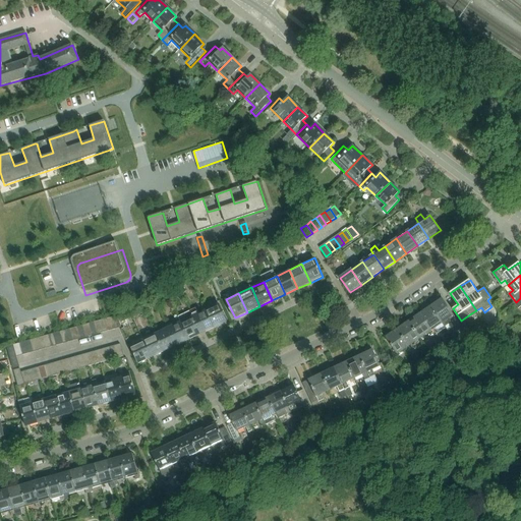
[(431,306),(443,324),(450,319),(454,324),(457,321),(443,298),(431,306)]
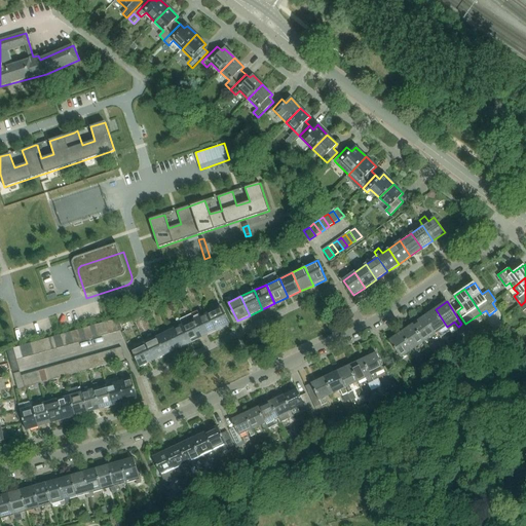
[(216,309),(209,312),(217,331),(230,325),(221,305),(215,308),(216,309)]
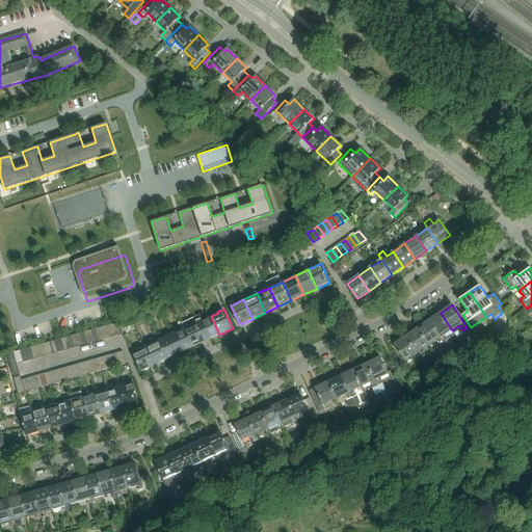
[(428,321),(444,343),(447,341),(444,336),(452,330),(441,313),(428,321)]
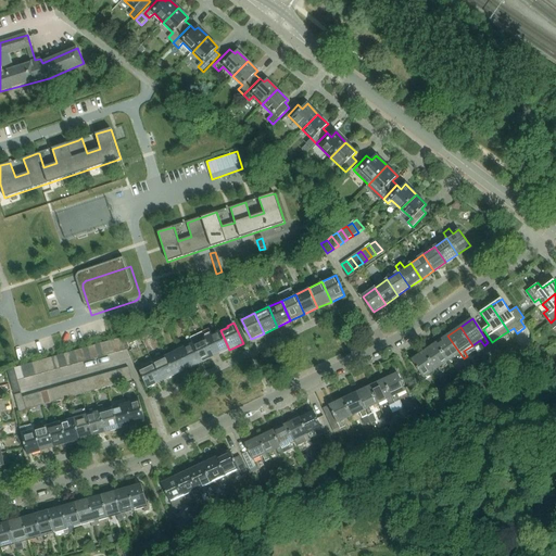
[(212,333),(206,336),(216,355),(229,350),(220,330),(213,335),(212,333)]
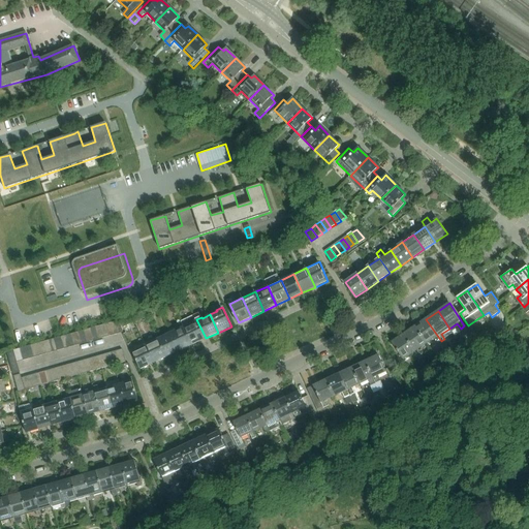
[(132,317),(121,322),(123,328),(134,322),(132,317)]
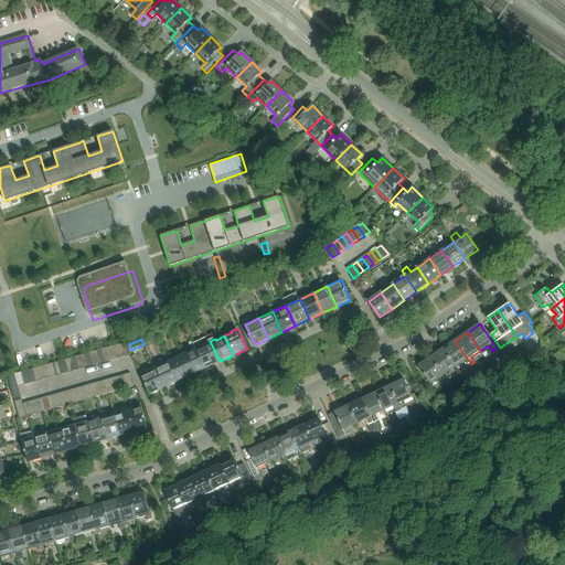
[(196,349),(205,368),(220,361),(210,341),(204,343),(204,344),(196,349)]
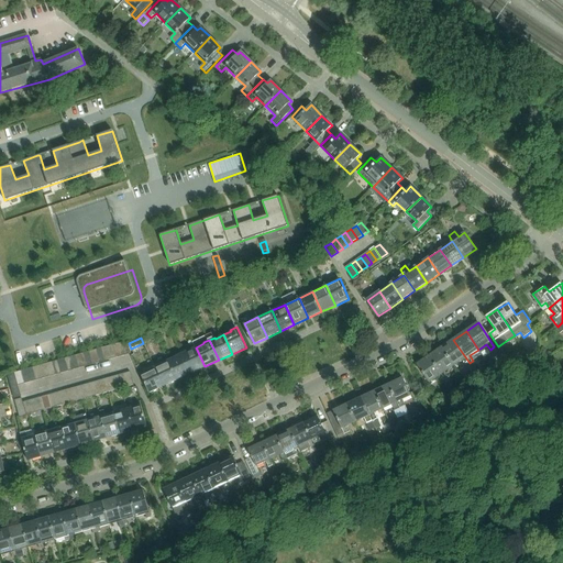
[(441,348),(454,366),(462,361),(465,366),(470,363),(453,340),(441,348)]
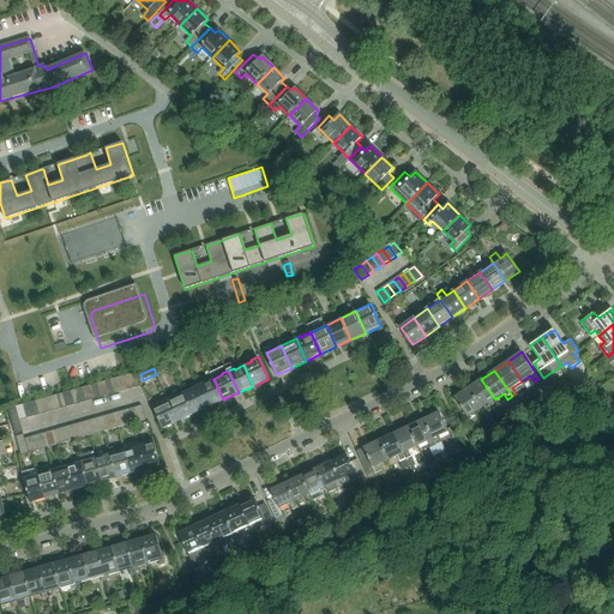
[(137,372),(131,374),(136,387),(142,386),(143,385),(137,372)]
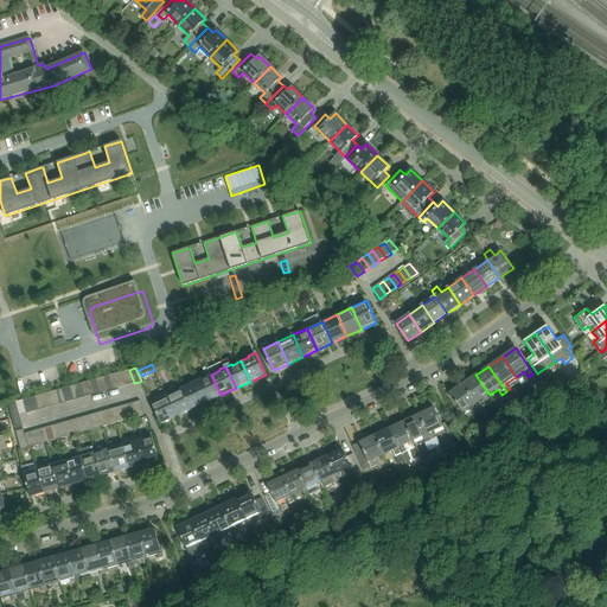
[(129,370),(123,371),(127,385),(134,383),(129,370)]
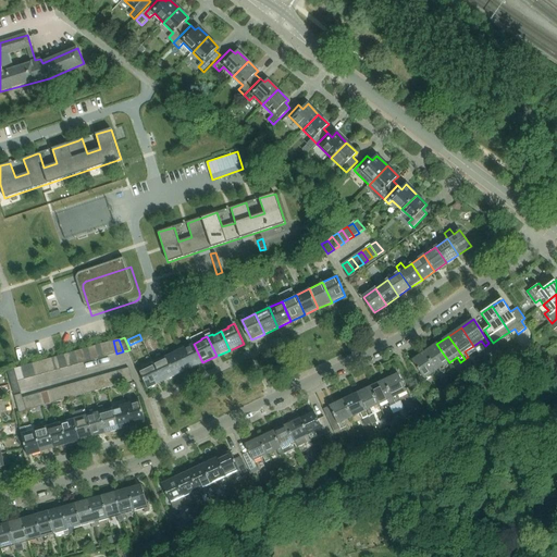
[(113,341),(107,343),(111,355),(116,354),(113,341)]
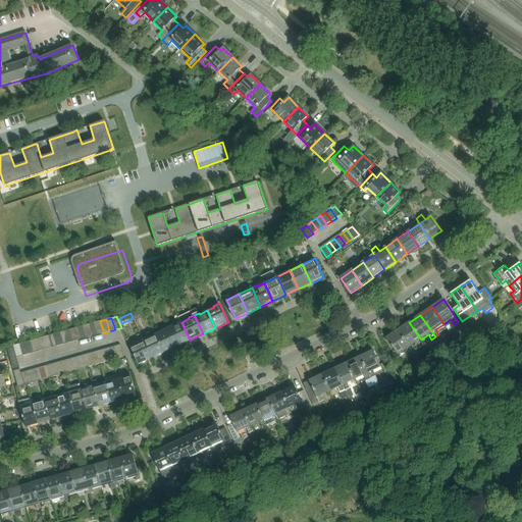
[(100,321),(94,322),(98,334),(104,332),(100,321)]
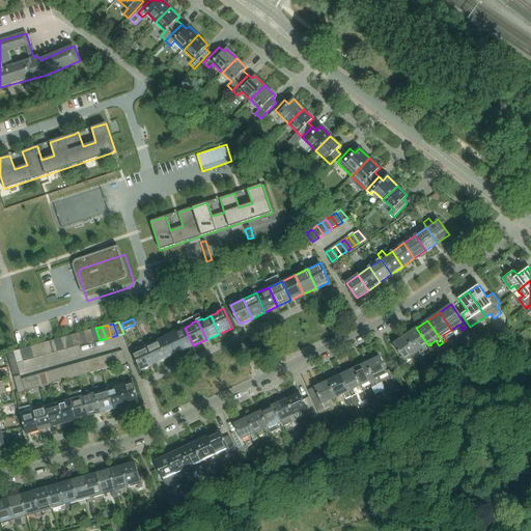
[(95,328),(90,330),(93,342),(100,340),(95,328)]
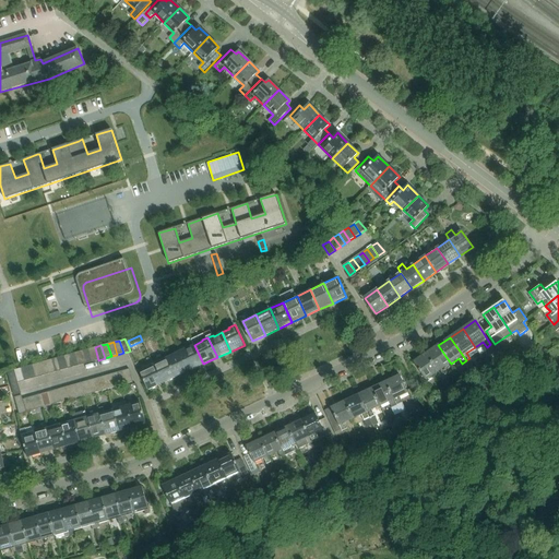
[(180,351),(190,370),(203,364),(194,345),(187,348),(187,347),(180,351)]
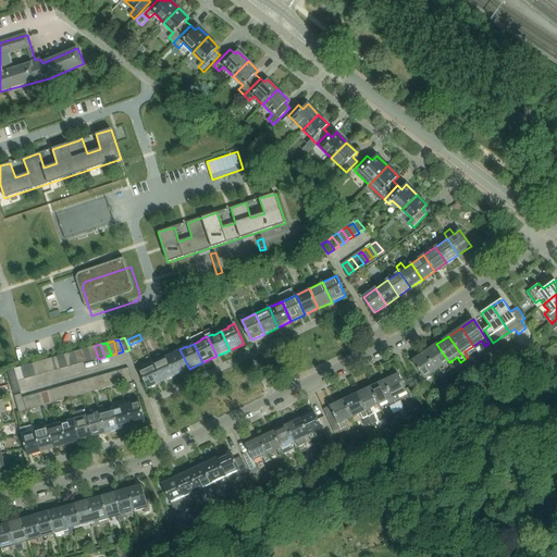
[(436,344),(424,353),(441,376),(444,373),(441,368),(449,362),(436,344)]
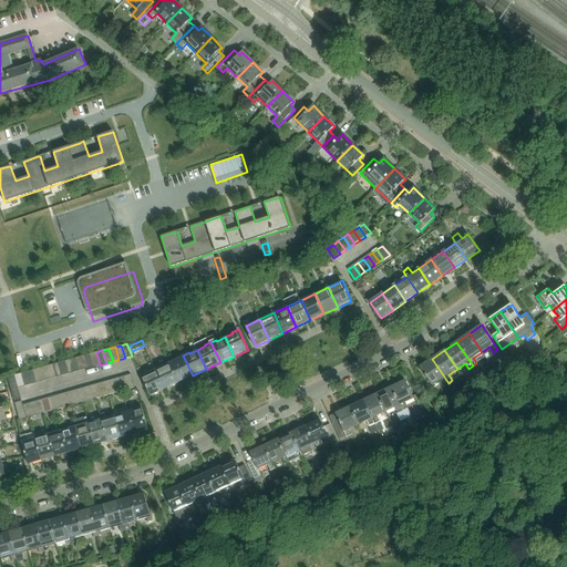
[(96,352),(90,353),(94,367),(100,366),(96,352)]
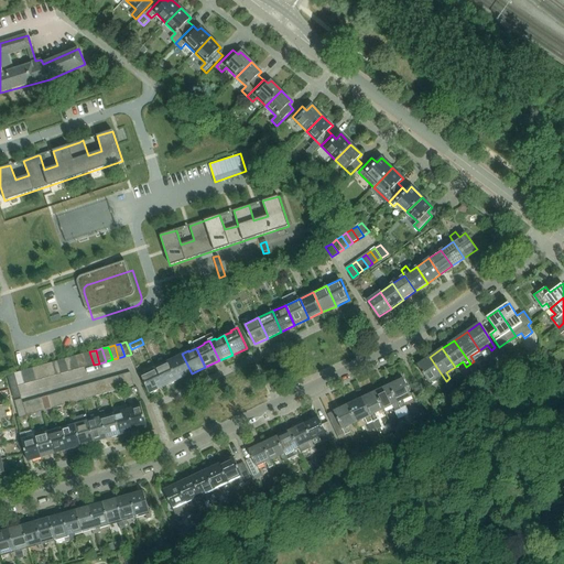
[(89,351),(84,354),(87,367),(94,365),(89,351)]
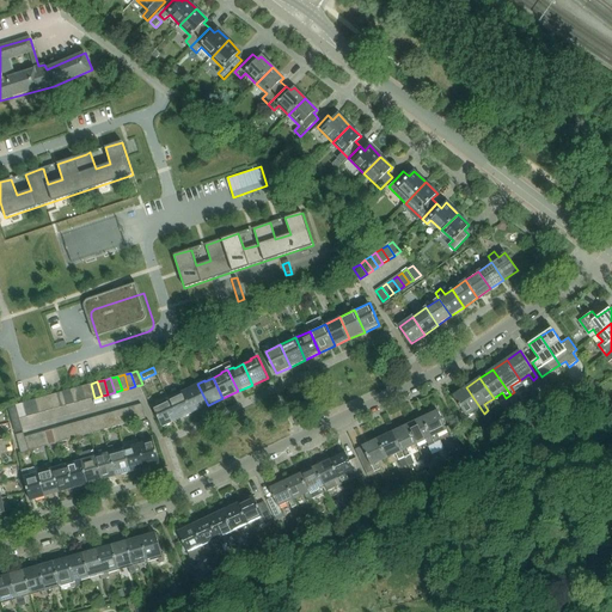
[(91,384),(84,386),(87,399),(95,398),(91,384)]
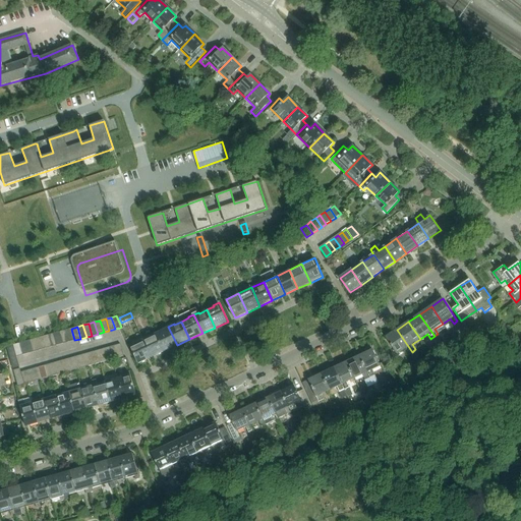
[(164,330),(156,334),(164,351),(177,345),(168,327),(164,329),(164,330)]
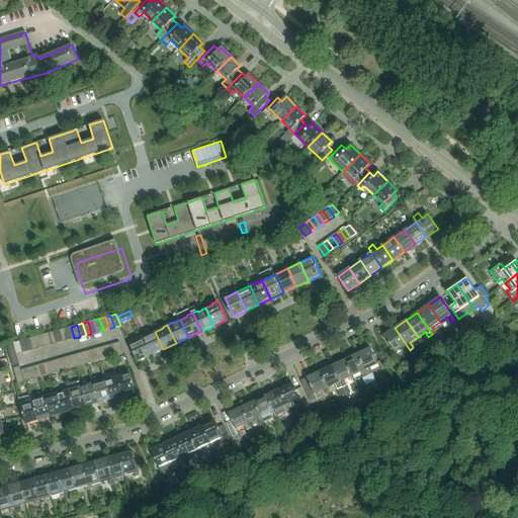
[(71,327),(65,328),(68,340),(74,338),(71,327)]
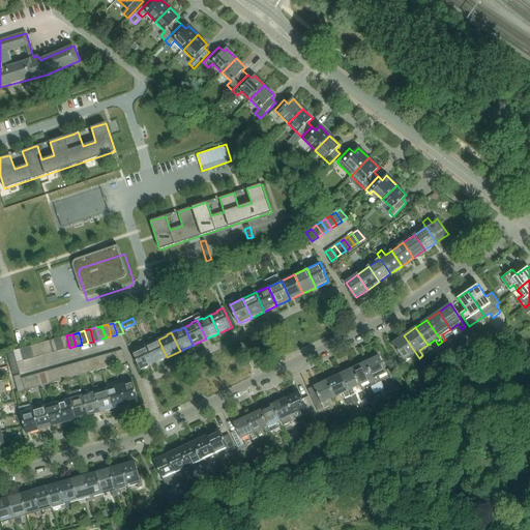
[(66,335),(61,337),(64,350),(69,348),(66,335)]
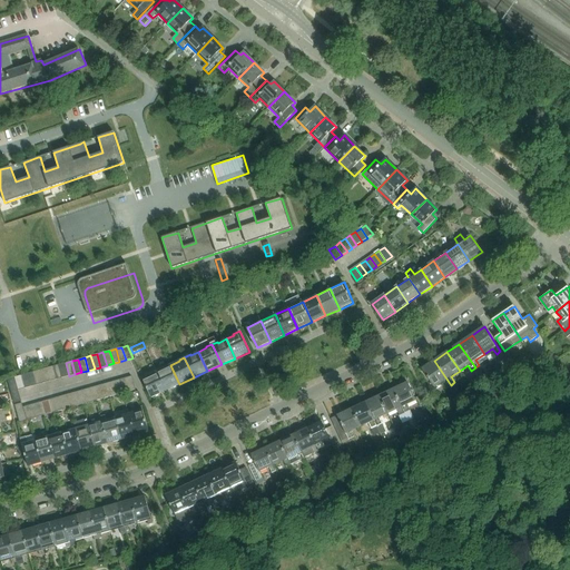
[(446,387),(451,385),(434,361),(422,369),(435,387),(443,382),(446,387)]
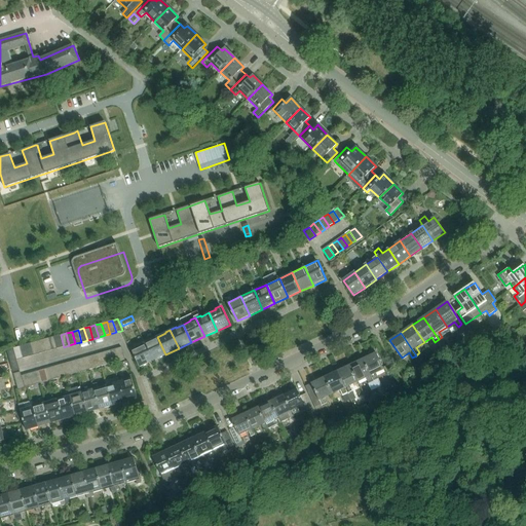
[(475,338),(479,343),(480,344),(486,340),(485,338),(482,333),(475,338)]
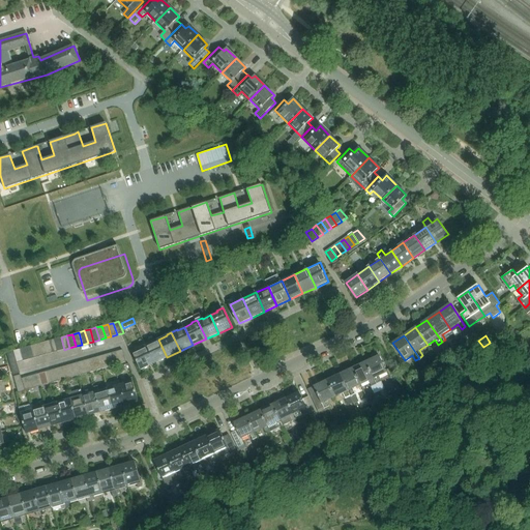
[(61,337),(55,339),(59,351),(64,350),(61,337)]
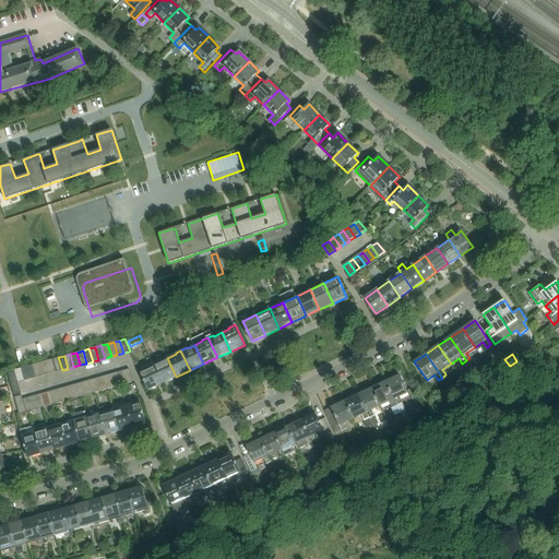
[(58,357),(51,359),(56,372),(62,370),(58,357)]
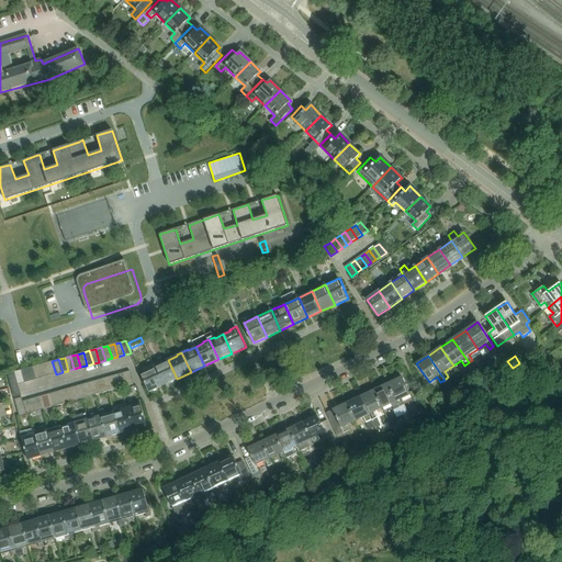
[(177,379),(168,360),(161,363),(160,362),(155,366),(164,385),(177,379)]
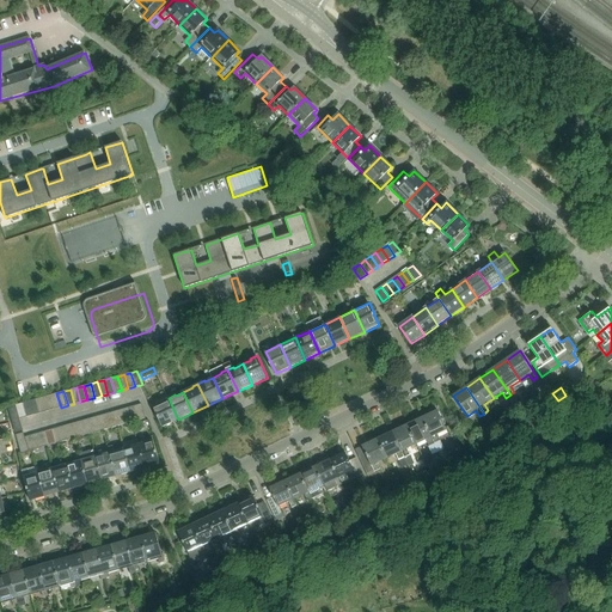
[(56,393),(50,396),(54,409),(61,408),(56,393)]
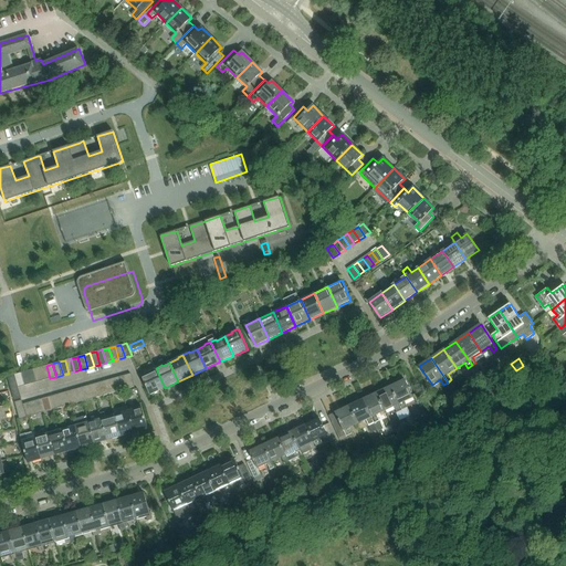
[(46,366),(40,367),(44,380),(50,378),(46,366)]
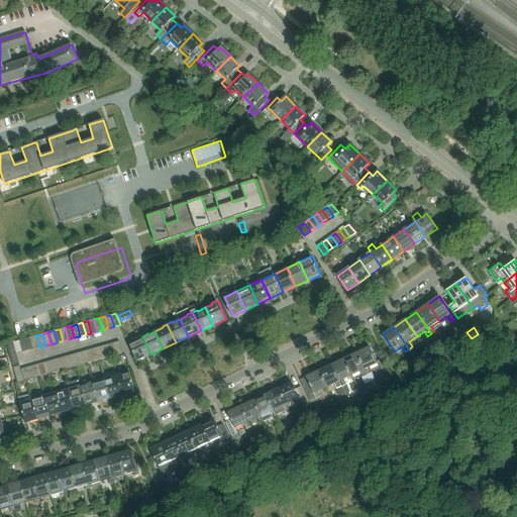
[(36,335),(30,337),(34,349),(40,347),(36,335)]
